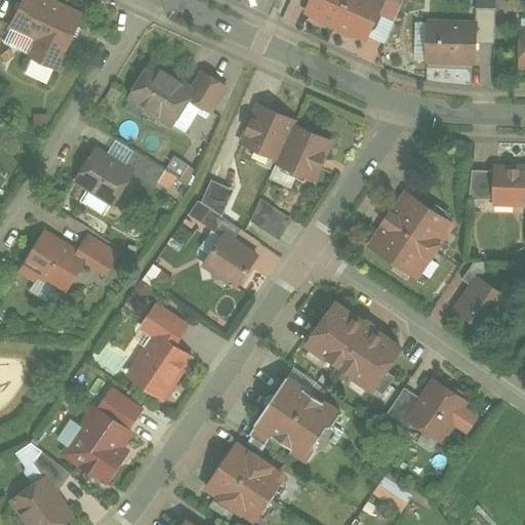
[(52,0),(16,0),(6,27),(32,38),(24,56),(56,71),(82,12),(52,0)]
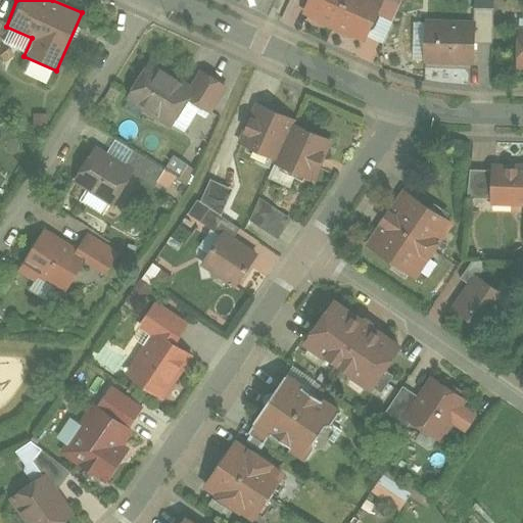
[(307,0),(302,11),(363,38),(373,13),(379,0),(307,0)]
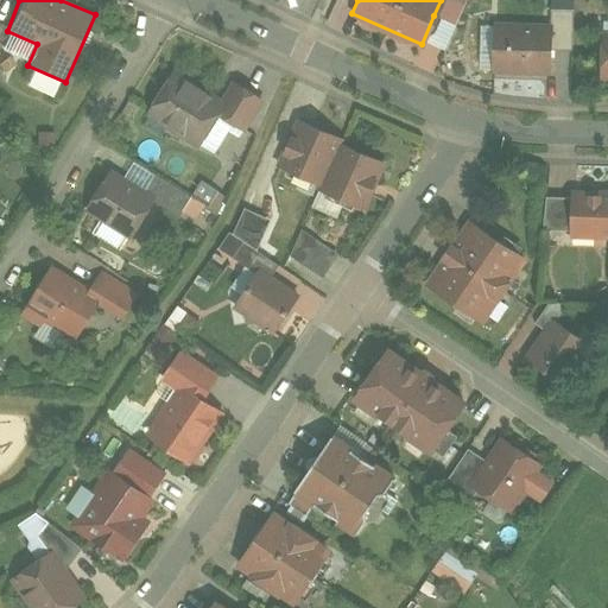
[(441,0),(434,16),(454,25),(464,0),(441,0)]
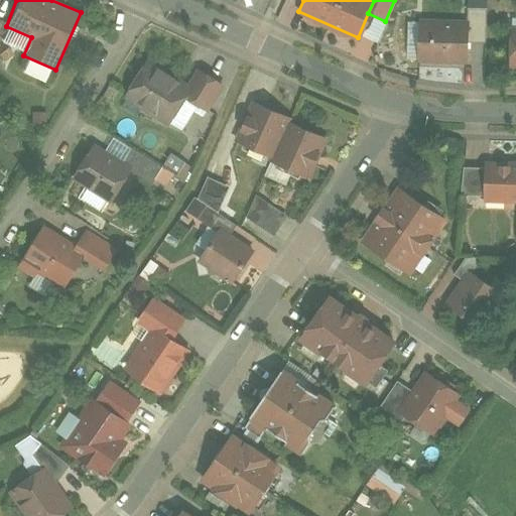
[(463,19),(463,40),(484,40),(484,7),(463,7),(463,19)]
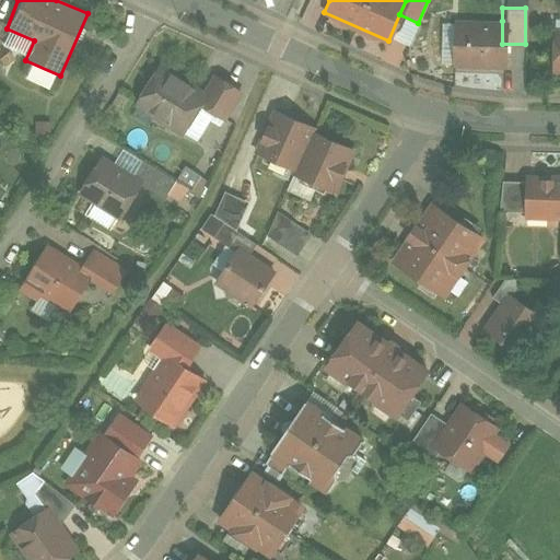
[(452,66),(502,66),(502,44),(502,21),(453,20),(452,66)]
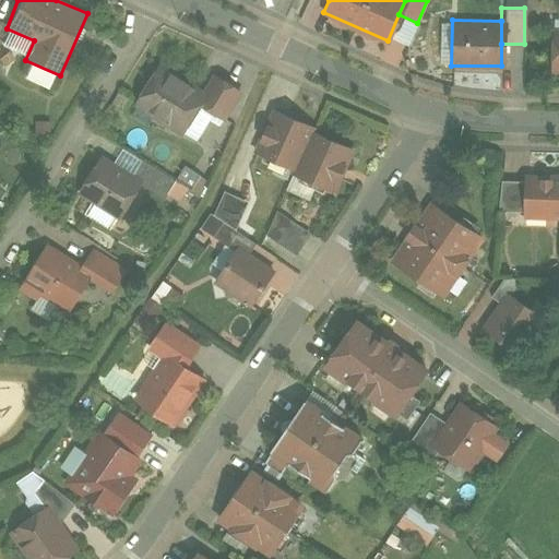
[(159,64),(133,104),(179,134),(200,104),(205,95),(200,91),(159,64)]
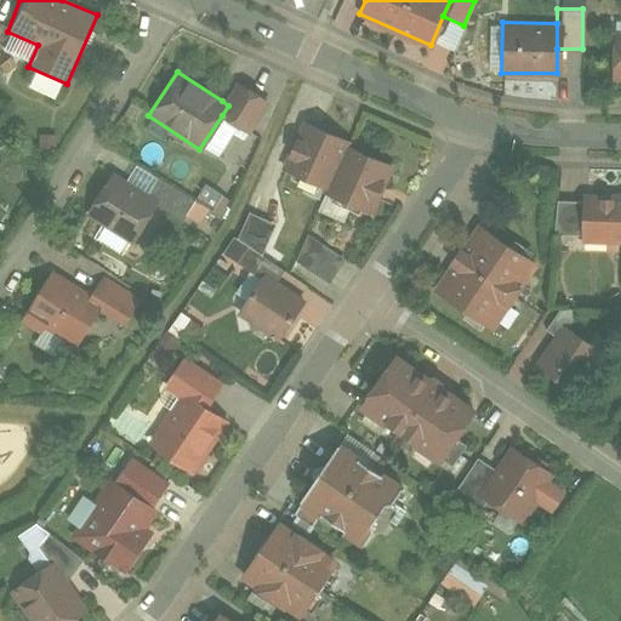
[(235,81),(222,101),(228,106),(222,115),(249,132),(268,103),(235,81)]
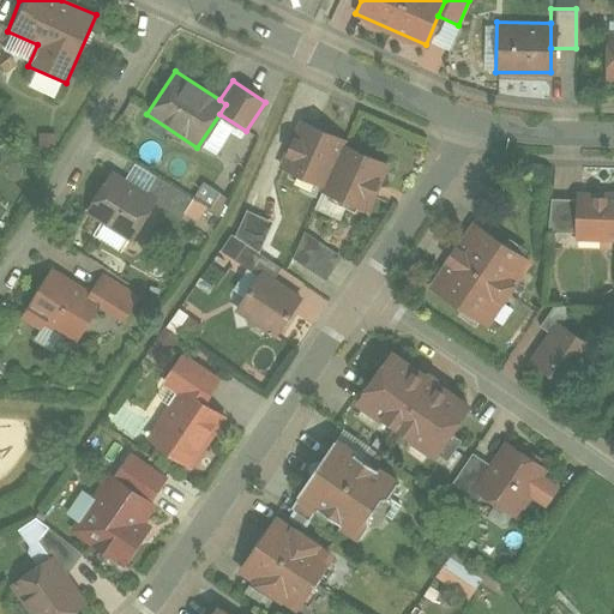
[(320,176),(341,132),(343,127),(299,107),(275,156),(320,176)]
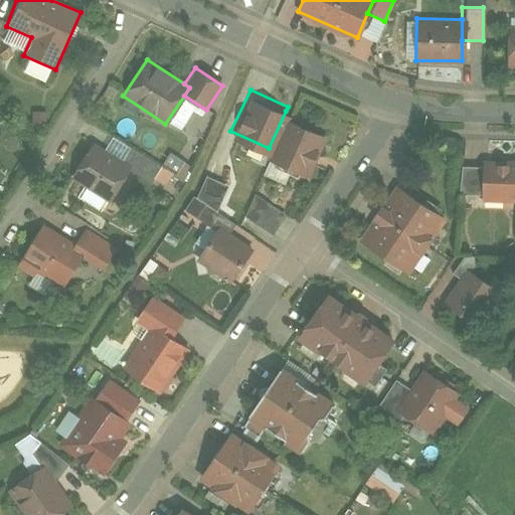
[(304,170),(323,128),(286,111),(269,148),(266,153),(304,170)]
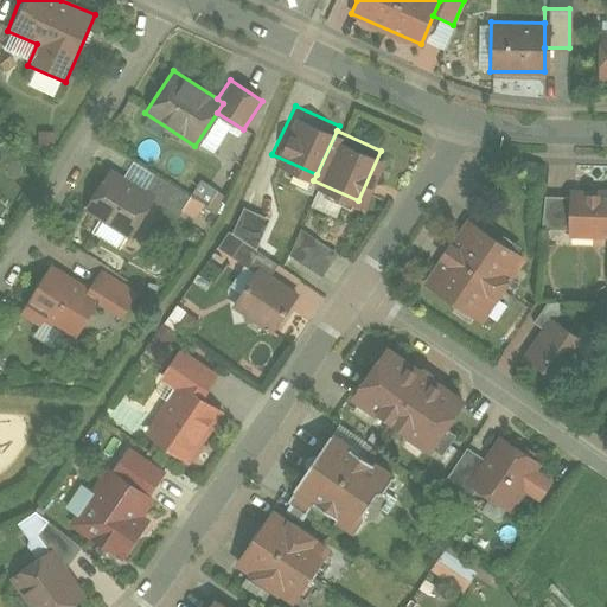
[(109,170),(84,209),(127,237),(152,198),(141,191),(109,170)]
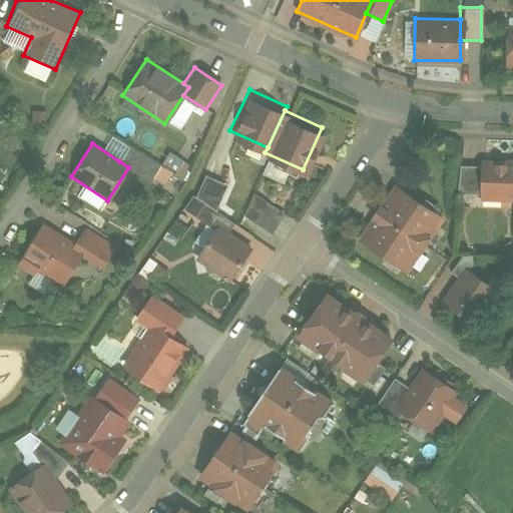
[(129,145),(119,161),(128,167),(150,180),(160,164),(129,145)]
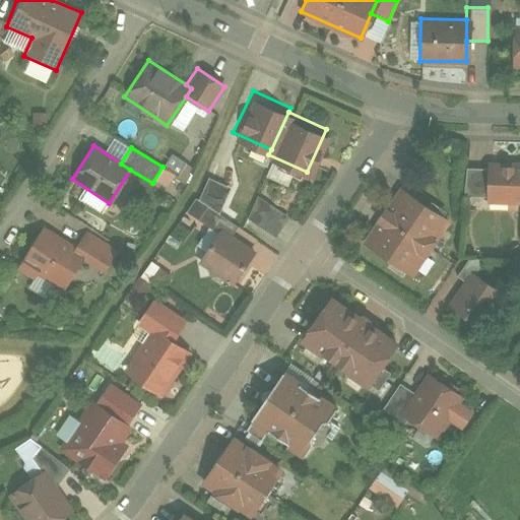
[(490,197),(490,202),(519,202),(519,161),(490,163),(490,168),(490,197)]
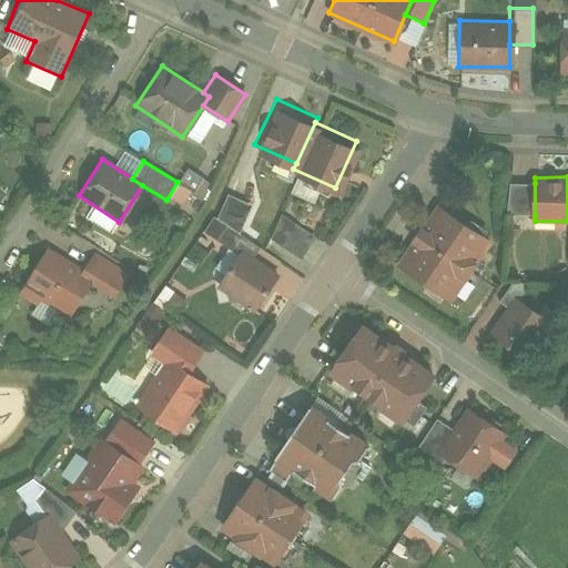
[(311,201),(315,190),(292,181),(287,192),(311,201)]
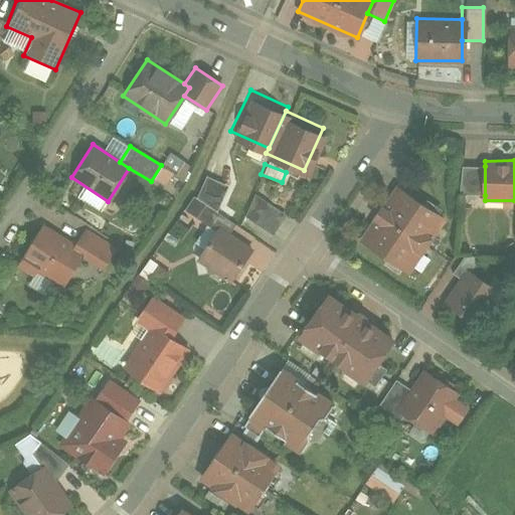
[(485,195),(485,166),(462,165),(461,194),(485,195)]
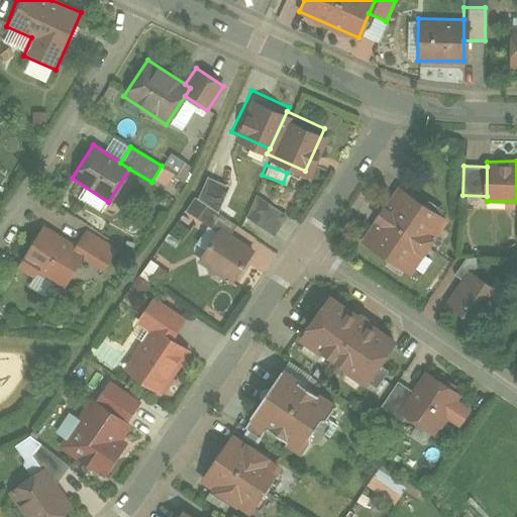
[(206,177),(197,199),(217,213),(228,186),(206,177)]
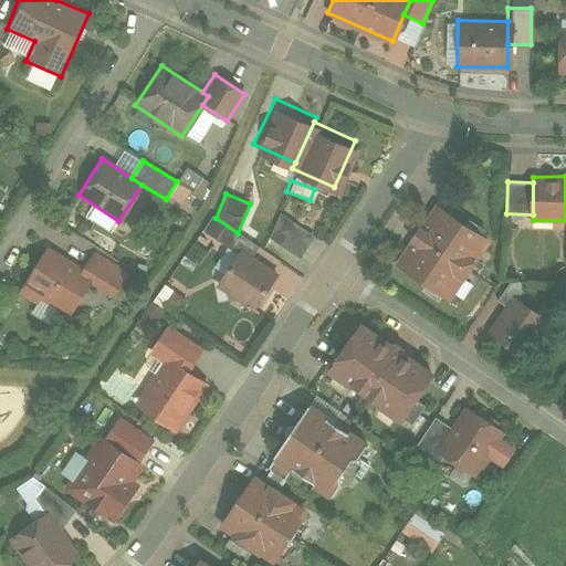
[(489,238),(436,201),(396,261),(448,296),(489,238)]
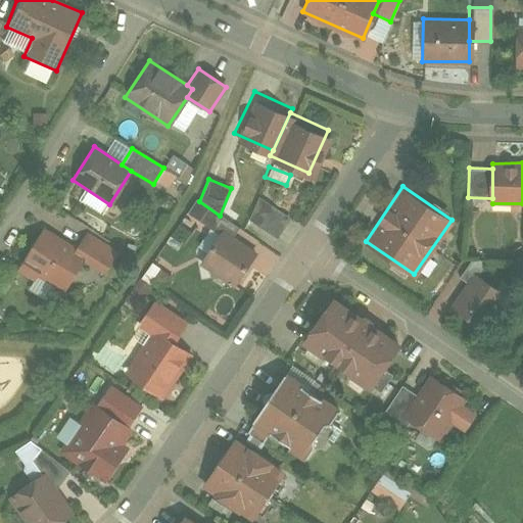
[(259,198),(250,220),(277,239),(289,219),(259,198)]
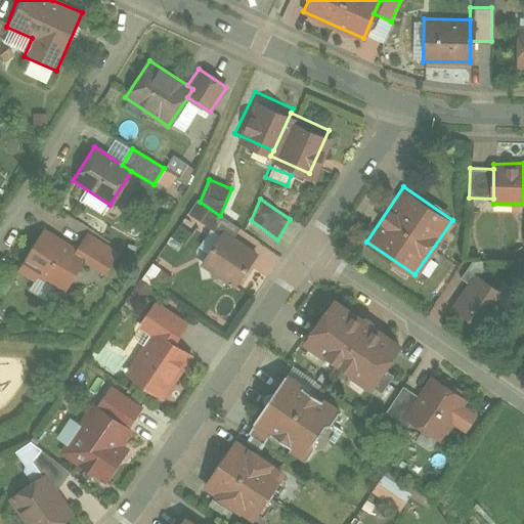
[(222,231),(232,237),(238,228),(220,216),(200,202),(198,200),(188,213),(220,234),(222,231)]
